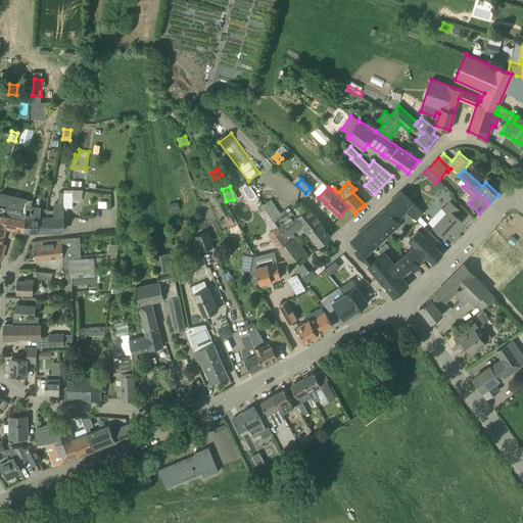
[(385,206),(386,207),(397,219),(406,209),(406,210),(414,202),(401,191),(385,206)]
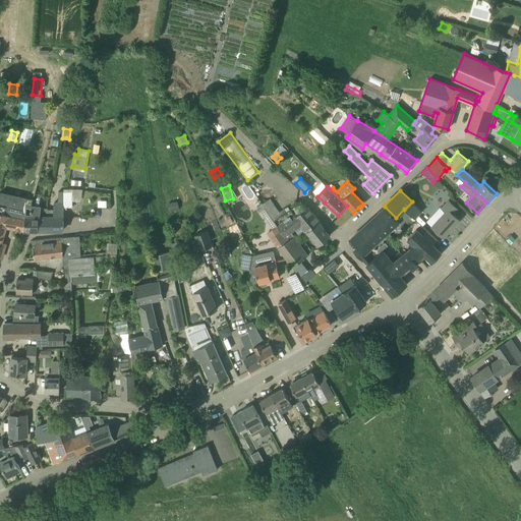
[(55,217),(54,231),(61,231),(63,229),(64,208),(71,208),(72,191),(64,191),(64,203),(58,203),(55,203),(54,203),(54,210),(54,217),(55,217)]
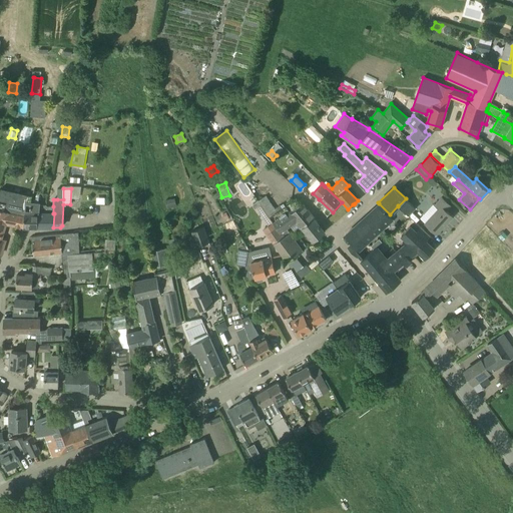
[(259,201),(270,217),(278,211),(266,195),(259,201)]
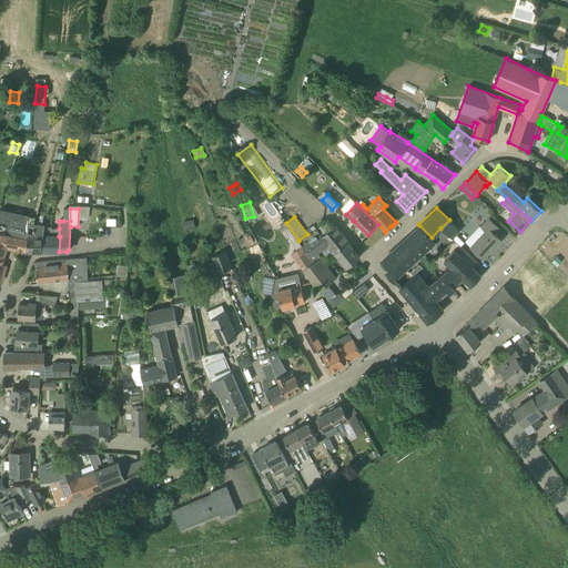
[(470,246),(484,259),(501,240),(494,233),(499,227),(489,219),(482,227),(485,231),(470,246)]
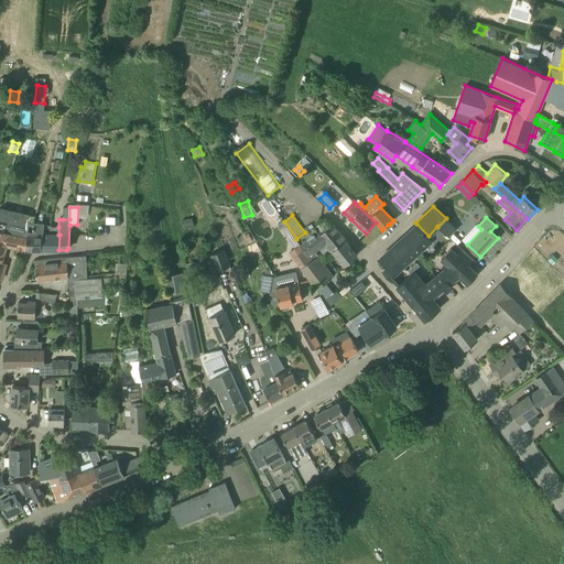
[(192,218),(182,220),(184,229),(194,227),(192,218)]
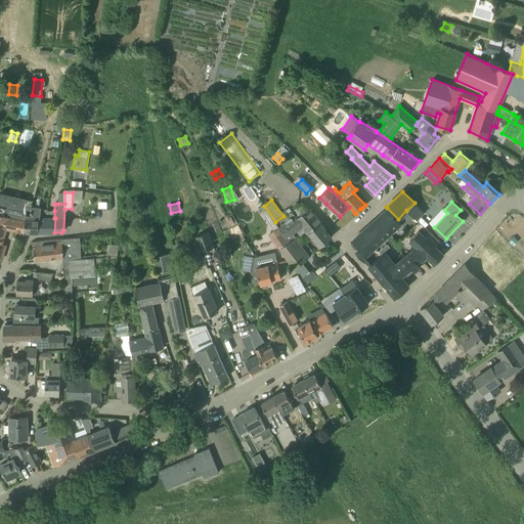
[(424,212),(415,203),(406,211),(417,220),(424,212)]
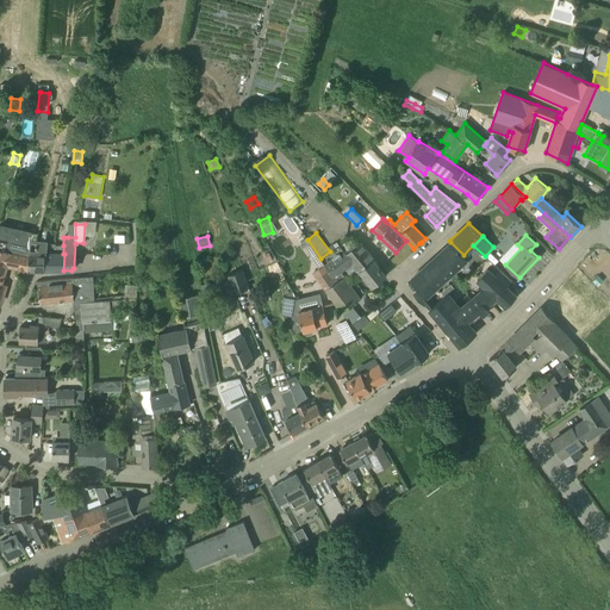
[(29,271),(30,254),(11,249),(12,244),(0,237),(0,302),(1,303),(5,290),(0,287),(0,286),(6,266),(29,271)]
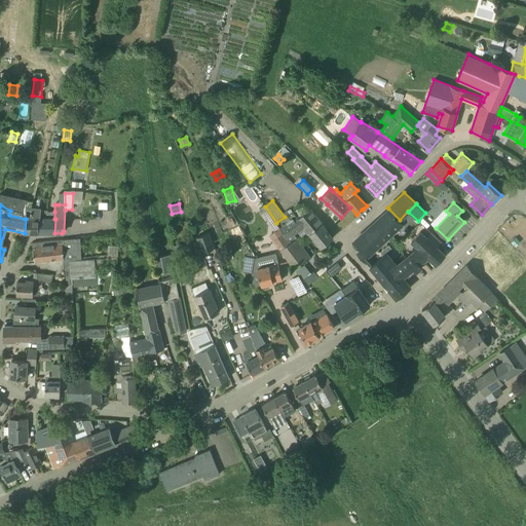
[(26,219),(25,233),(38,233),(39,218),(47,218),(47,212),(47,210),(41,210),(41,208),(27,207),(27,209),(27,211),(26,219)]
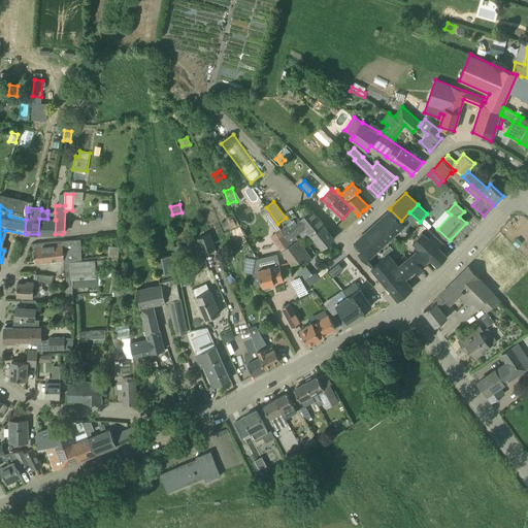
[(277,224),(266,207),(259,211),(262,216),(264,215),(276,233),(271,236),(281,251),(291,243),(282,229),(277,224)]
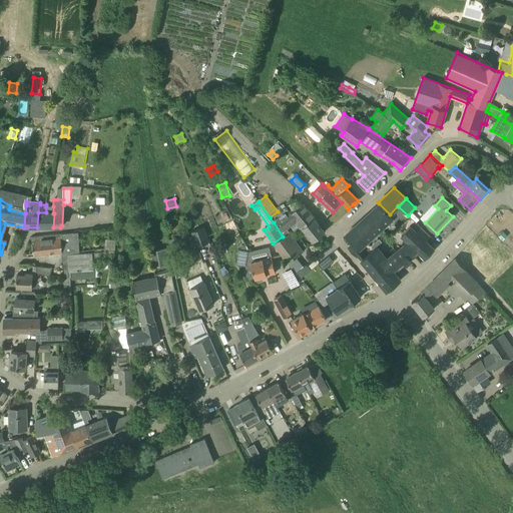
[(297,220),(309,211),(303,203),(291,212),(286,205),(278,211),(270,217),(274,222),(283,236),(273,243),(288,263),(303,251),(303,250),(301,251),(288,234),(290,233),(286,229),(297,220)]
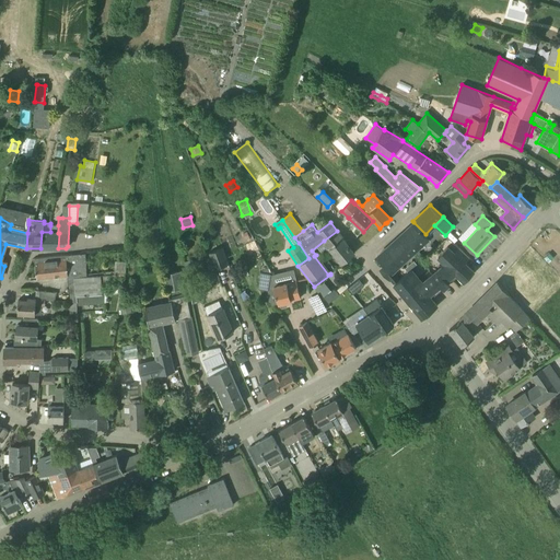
[(399,235),(413,252),(429,237),(426,234),(413,222),(399,235)]
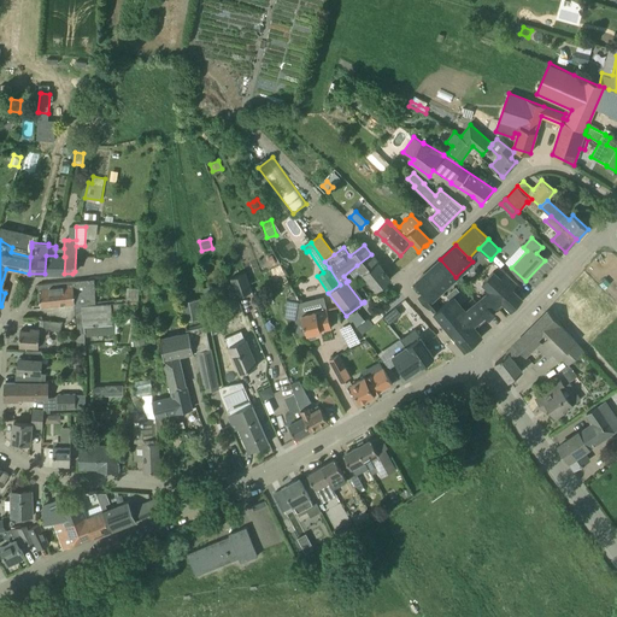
[(46,256),(45,274),(64,274),(65,257),(64,257),(64,248),(56,248),(56,256),(46,256)]
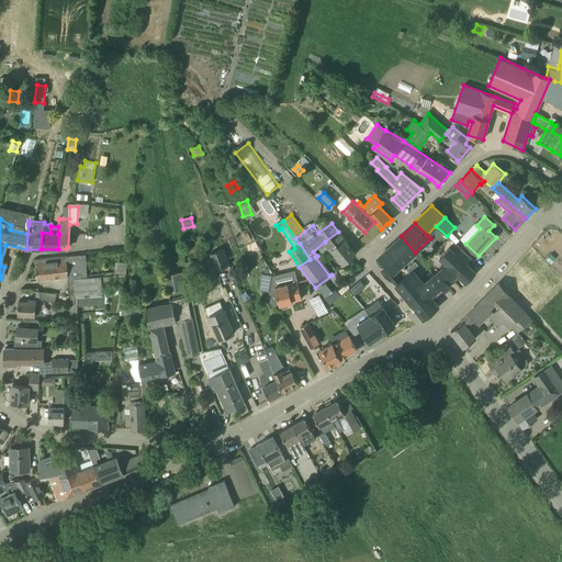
[(325,242),(325,243),(343,265),(356,254),(345,239),(346,239),(339,231),(338,232),(325,242)]
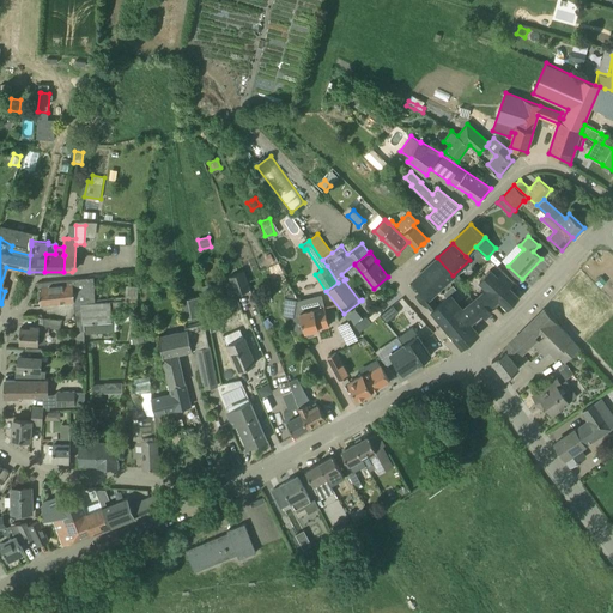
[(437,258),(423,272),(438,289),(453,275),(437,258)]
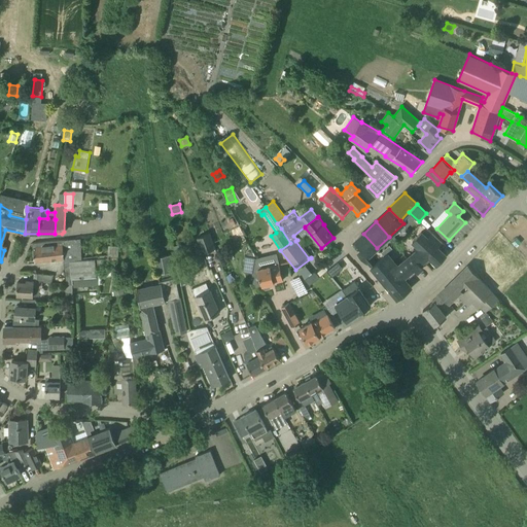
[(446,255),(437,247),(442,242),(431,233),(428,237),(422,232),(411,242),(417,248),(411,254),(422,268),(423,268),(422,267),(426,264),(424,260),(429,257),(437,266),(446,255)]
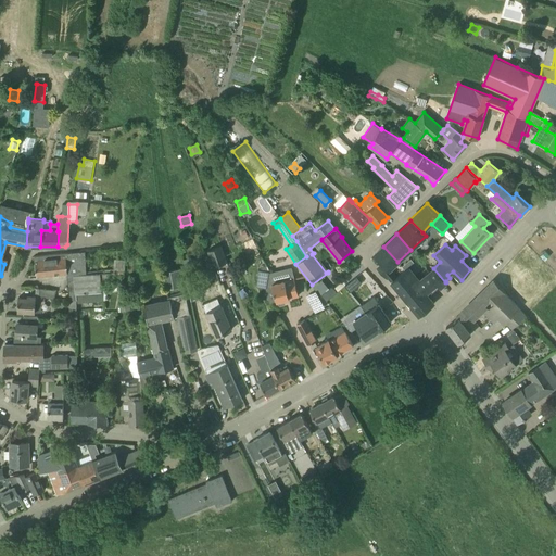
[(207,251),(213,267),(227,263),(222,245),(207,251)]
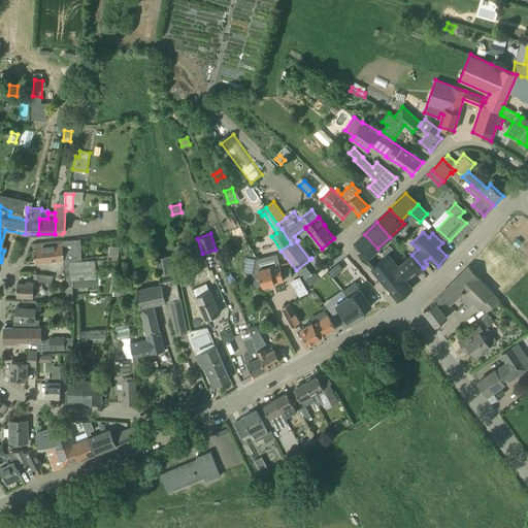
[(367,264),(368,263),(371,267),(376,263),(372,259),(369,256),(377,249),(364,234),(356,241),(363,251),(359,255),(367,264)]
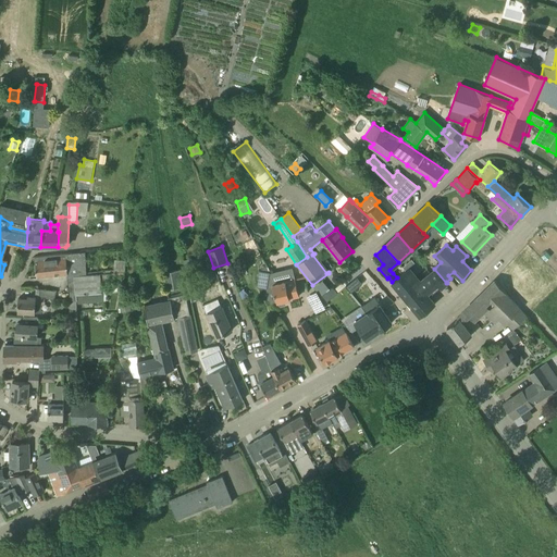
[(70,300),(77,300),(77,295),(102,292),(123,289),(123,286),(125,272),(124,272),(125,260),(114,260),(113,273),(86,275),(85,258),(85,252),(35,257),(37,276),(67,273),(70,300)]
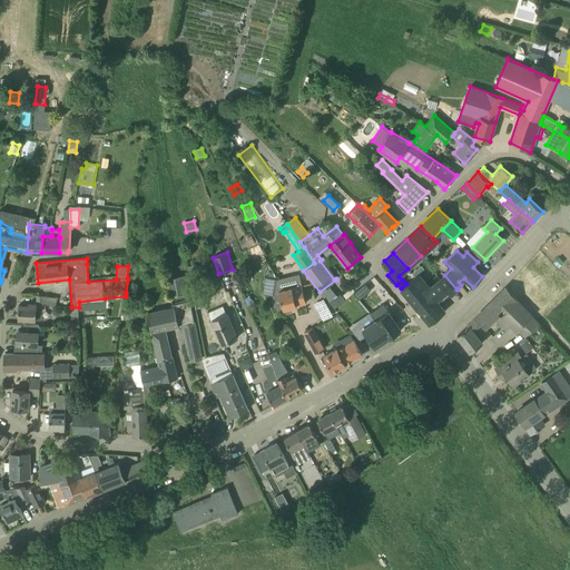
[(421,266),(412,273),(415,277),(419,274),(424,269),(421,266)]
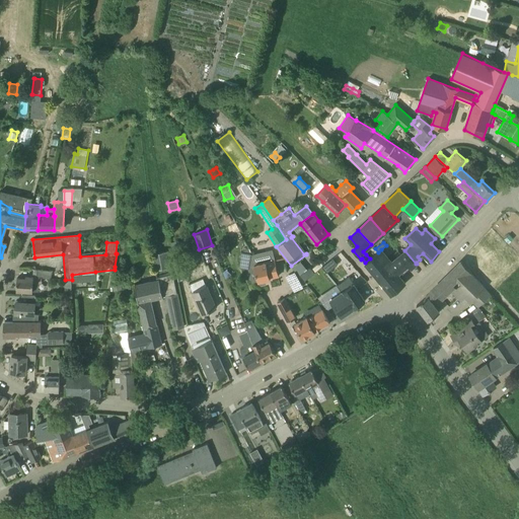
[(409,266),(410,265),(412,268),(416,264),(404,250),(399,253),(390,261),(381,249),(378,252),(370,258),(365,263),(391,295),(405,283),(397,274),(409,265),(409,266)]
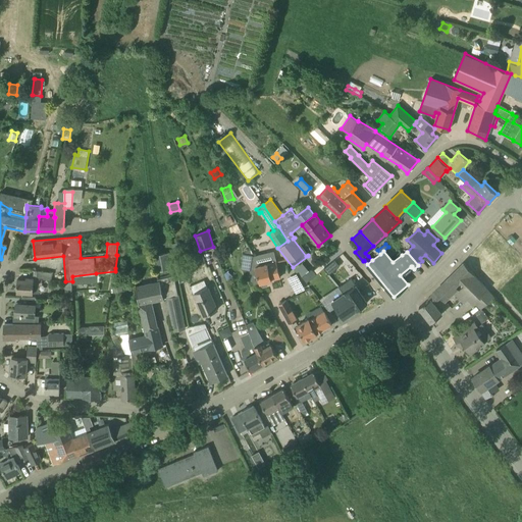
[(158,271),(172,268),(169,253),(155,256),(158,271)]
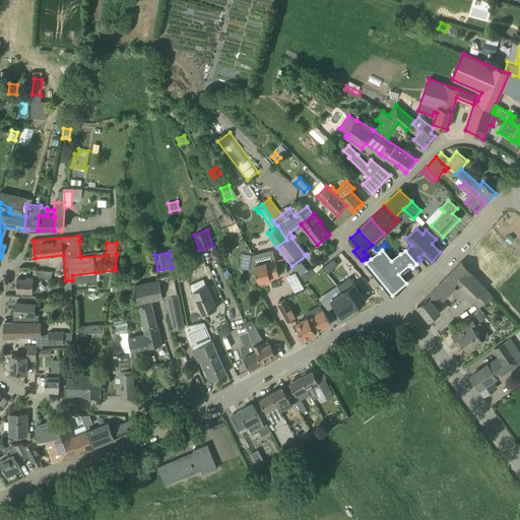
[(240,268),(250,269),(250,267),(252,254),(242,253),(240,268)]
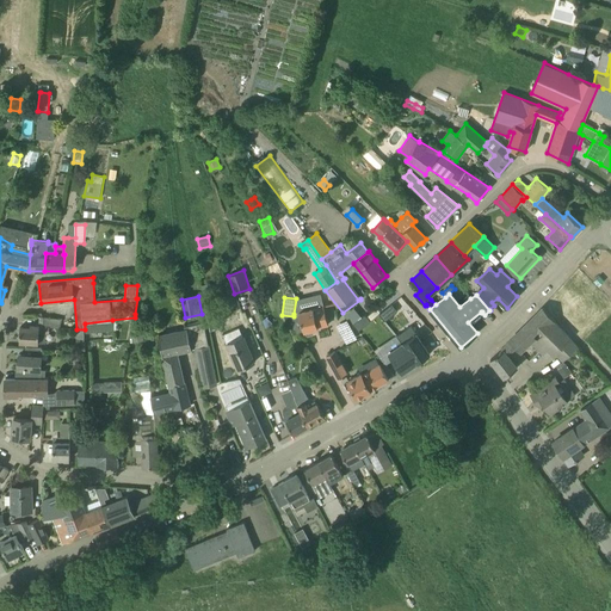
[(392,304),(380,314),(384,321),(397,312),(392,304)]
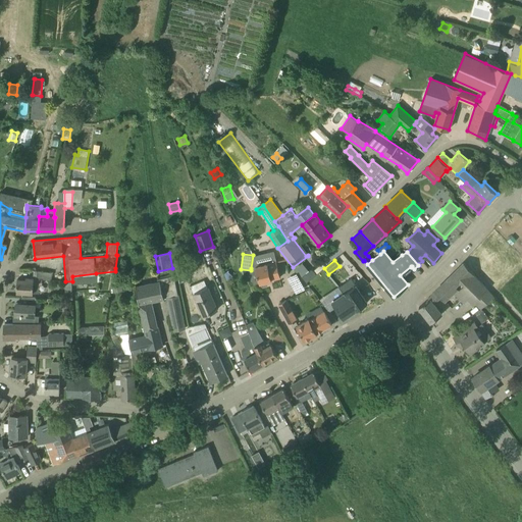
[(251,268),(251,270),(250,277),(254,284),(261,282),(262,286),(263,288),(267,286),(267,284),(266,281),(280,277),(276,261),(255,266),(255,267),(251,268)]
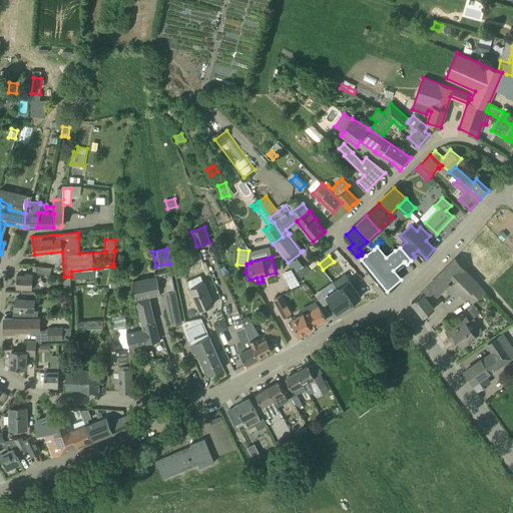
[(452,284),(466,271),(456,259),(441,273),(452,284)]
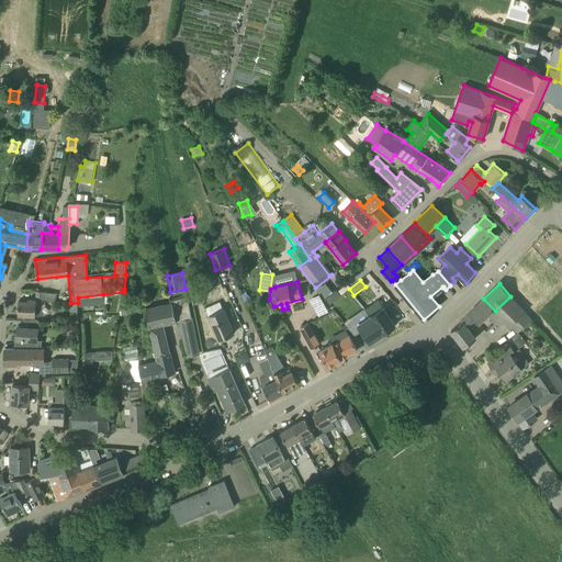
[(201,294),(198,285),(190,289),(193,305),(204,303),(201,294)]
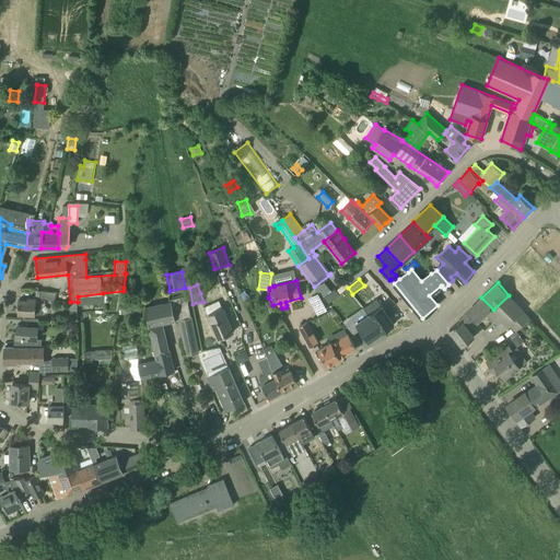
[(328,303),(339,294),(334,289),(323,298),(328,303)]
